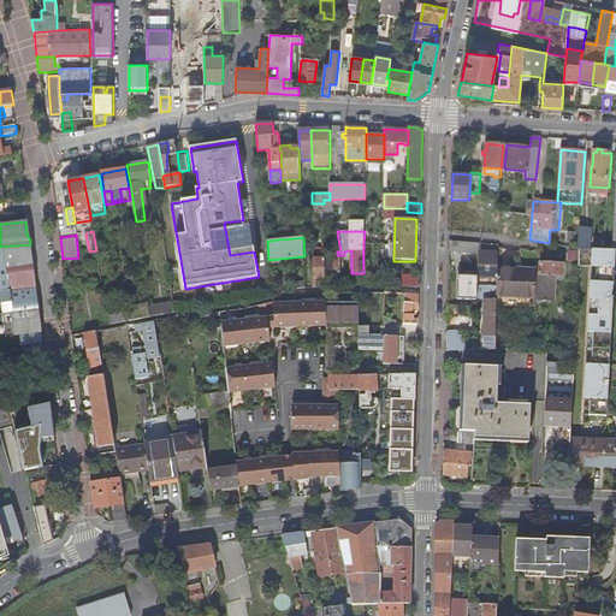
[(590,249),(591,237),(579,237),(578,249),(580,249),(590,249)]
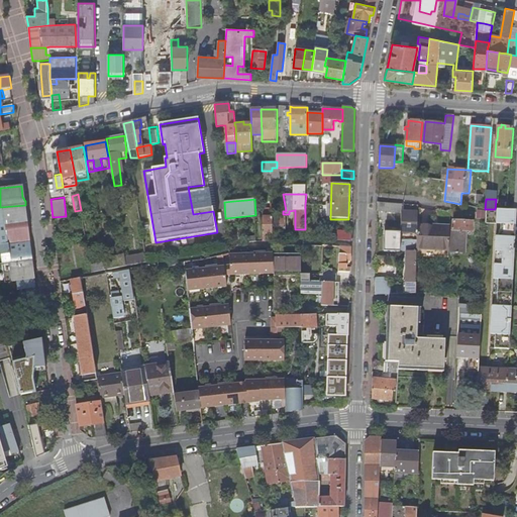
[(509,200),(496,199),(495,209),(508,210),(509,200)]
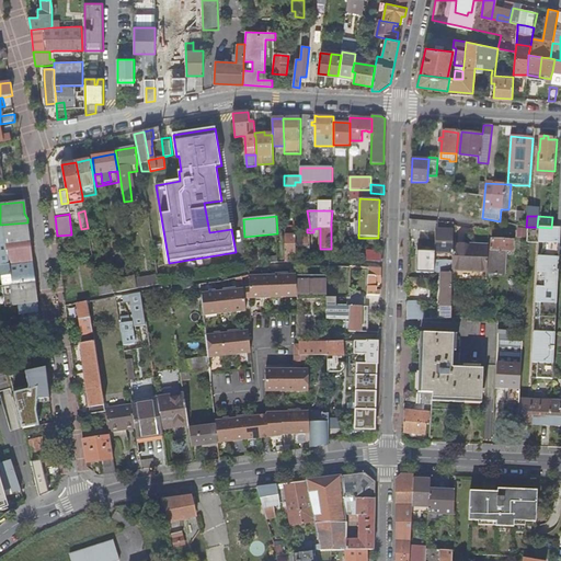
[(419,229),(436,229),(436,221),(419,220),(419,229)]
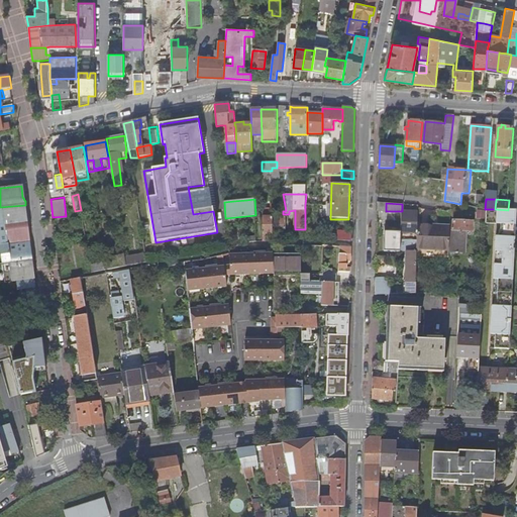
[(25,205),(0,207),(0,225),(6,224),(6,225),(26,223),(24,212),(25,211),(25,209),(25,208),(25,205)]
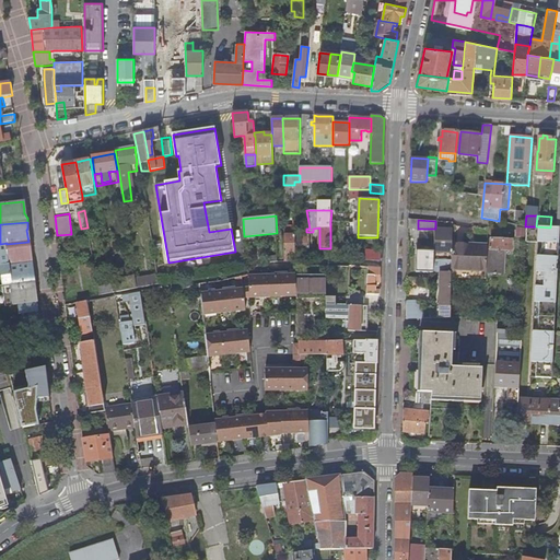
[(527,226),(526,243),(539,243),(544,244),(543,257),(538,257),(537,273),(541,273),(541,287),(537,287),(536,287),(535,303),(536,303),(540,303),(538,331),(534,331),(532,363),(533,363),(537,363),(536,378),(552,380),(559,228),(558,228),(550,228),(536,226),(527,226)]
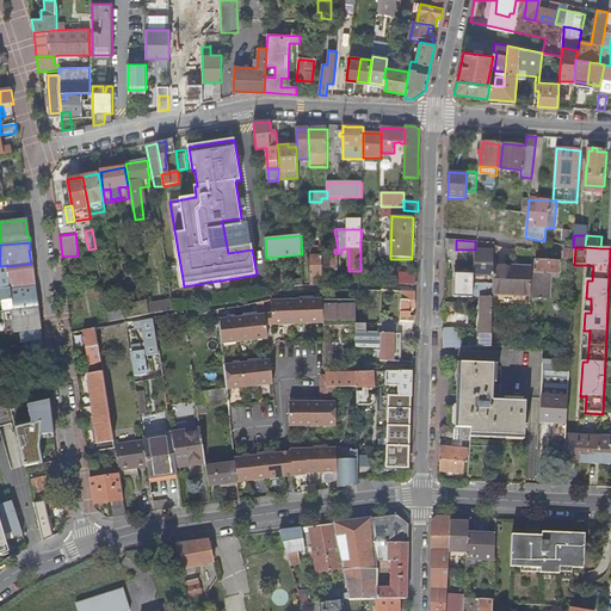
[(474,275),(493,276),(493,261),(494,251),(475,250),(474,273),(474,275)]
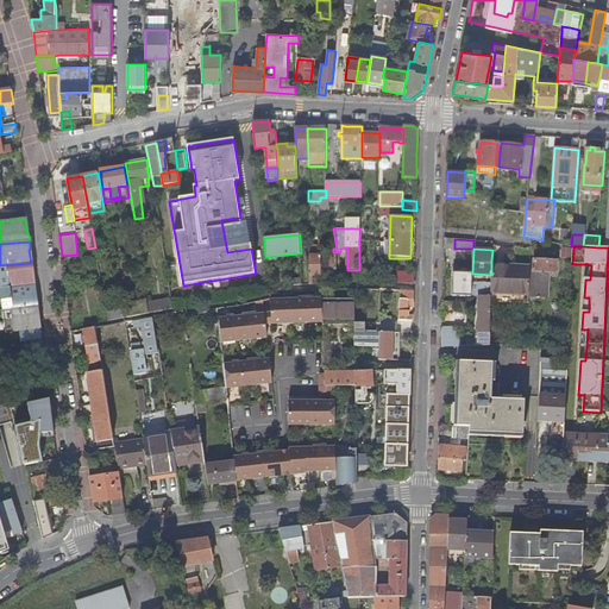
[(313,252),(309,252),(309,275),(309,284),(313,284),(313,275),(321,275),(321,256),(313,256),(313,252)]
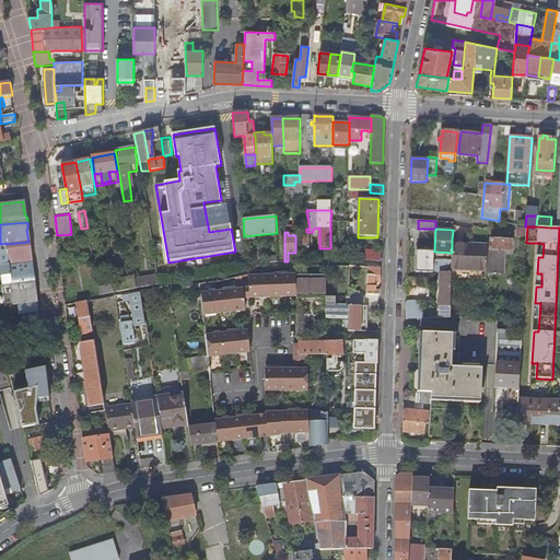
[(303,235),(295,235),(295,253),(310,253),(310,244),(303,244),(303,235)]
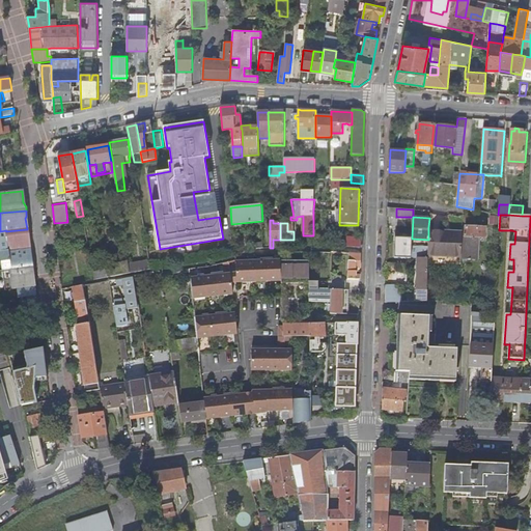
[(427,261),(445,262),(446,236),(446,230),(446,228),(428,227),(428,240),(428,247),(428,253),(427,258),(427,261)]
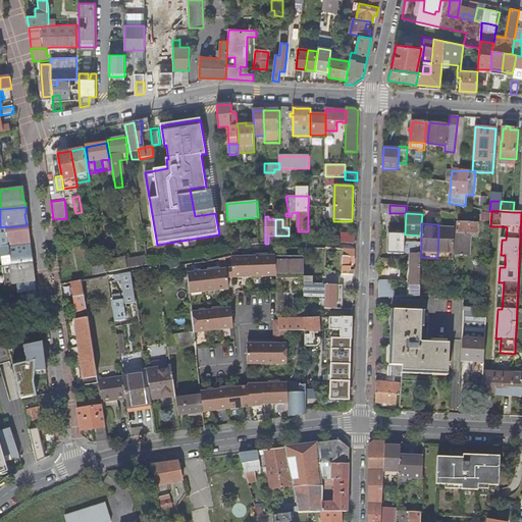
[(477,224),(455,223),(455,227),(455,233),(454,254),(471,254),(472,233),(477,233),(477,224)]
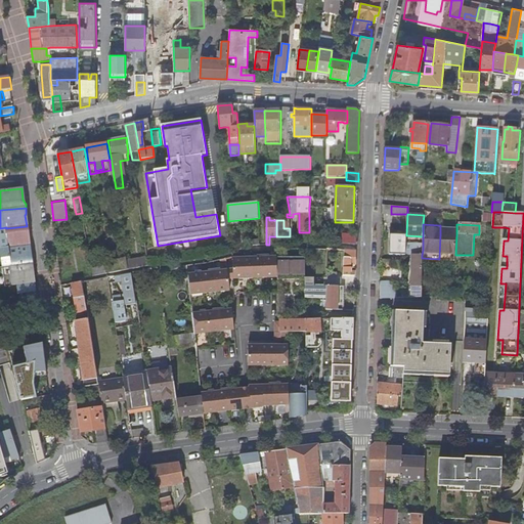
[(6,227),(0,228),(0,238),(1,249),(31,245),(30,243),(30,241),(29,239),(28,238),(27,226),(6,228),(6,227)]
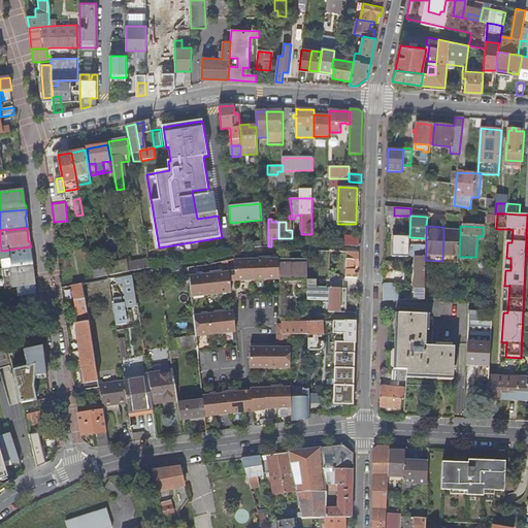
[(359,246),(360,236),(345,235),(344,245),(359,246)]
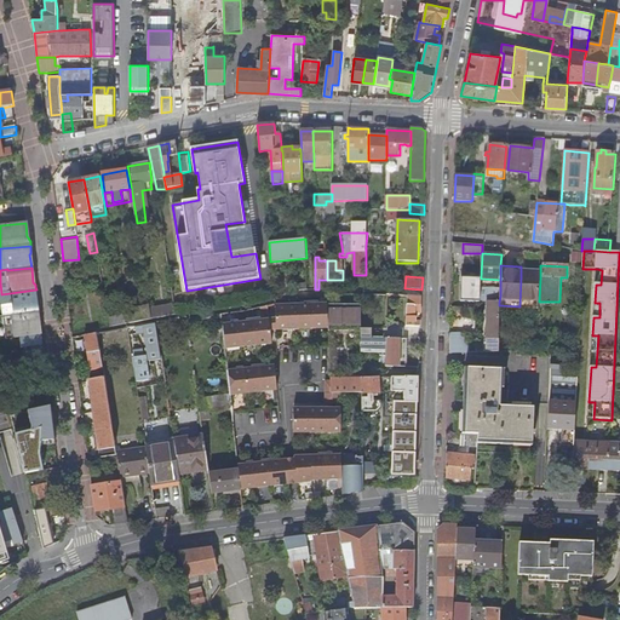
[(540,277),(521,276),(520,306),(538,308),(539,302),(540,277)]
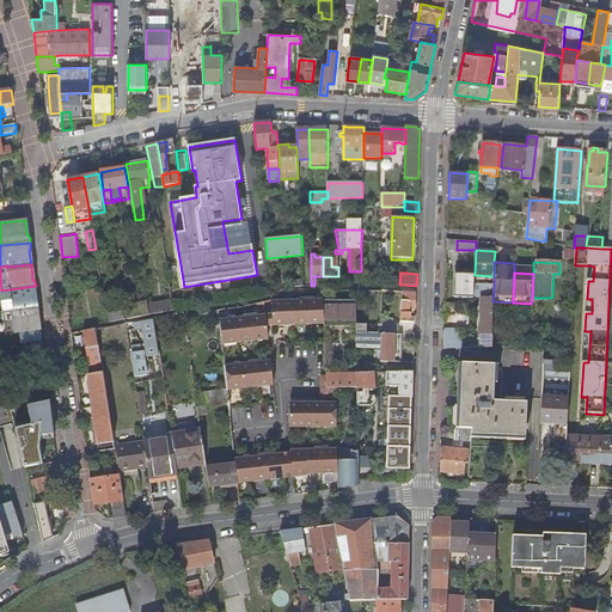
[(475,274),(456,274),(456,297),(473,298),(475,283),(475,275),(475,274)]
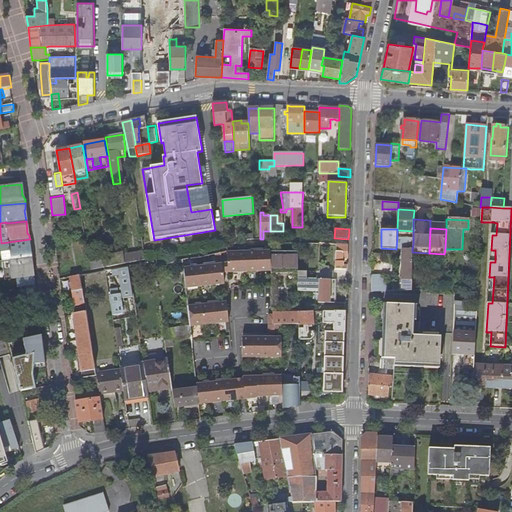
[(216,233),(208,234),(209,241),(217,241),(216,233)]
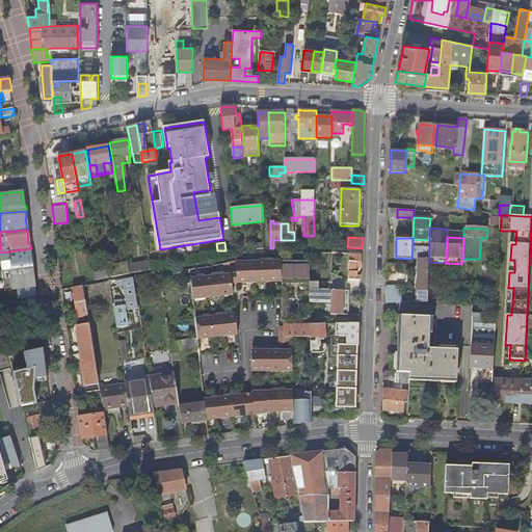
[(429,247),(413,246),(411,259),(419,259),(419,253),(429,254),(429,247)]
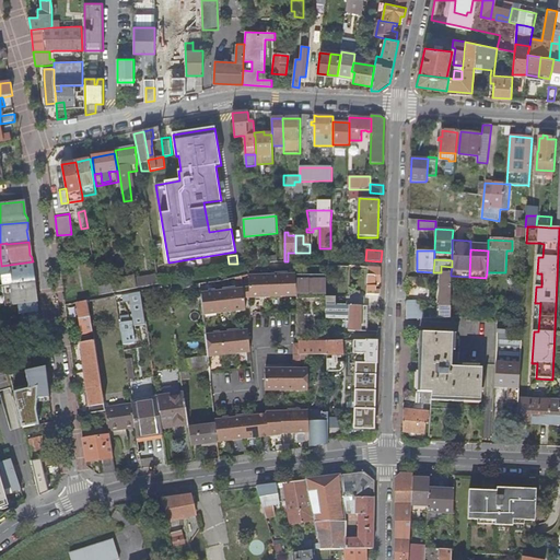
[(33,261),(1,266),(3,287),(33,283),(32,270),(33,269),(33,267),(33,265),(33,261)]
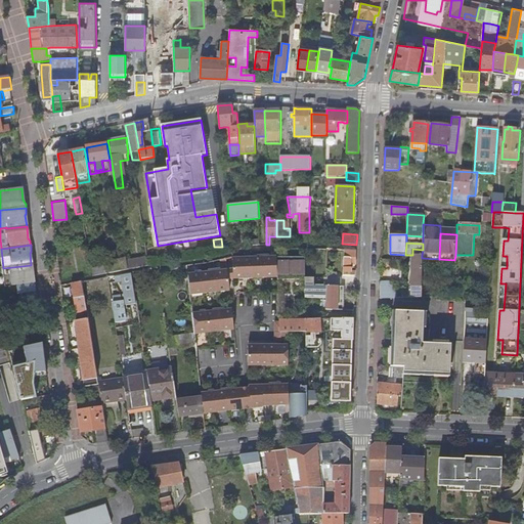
[(345,250),(345,276),(355,276),(355,271),(350,271),(350,267),(353,267),(353,265),(356,265),(356,251),(345,250)]
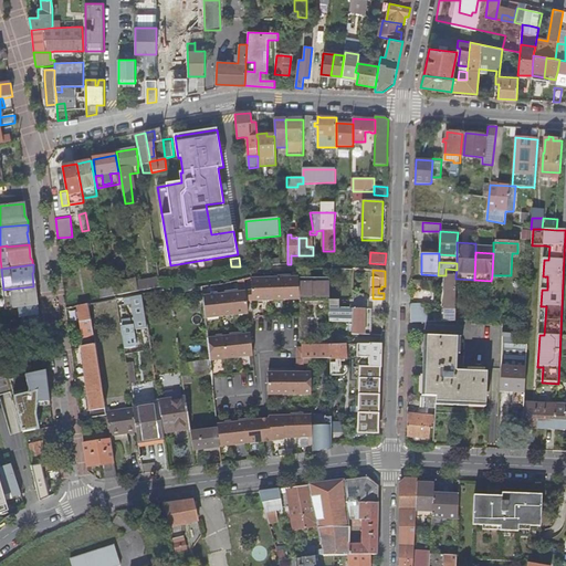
[(450,313),(450,321),(454,321),(454,313),(456,279),(456,275),(446,275),(444,313),(450,313)]
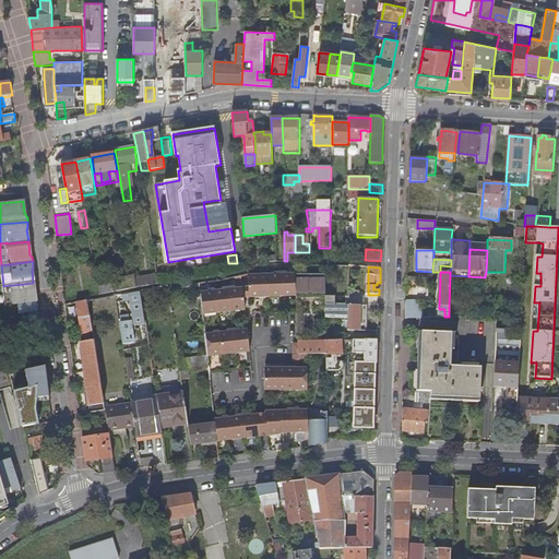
[(245,287),(246,299),(295,297),(294,273),(266,275),(265,273),(245,275),(245,287)]
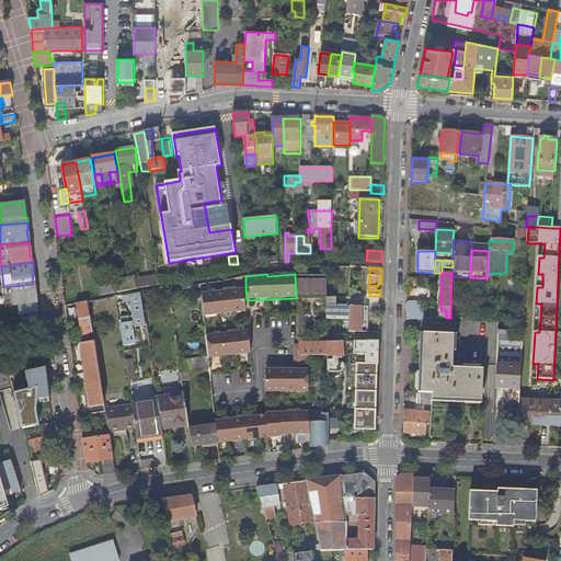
[(137,279),(139,289),(160,285),(158,275),(137,279)]
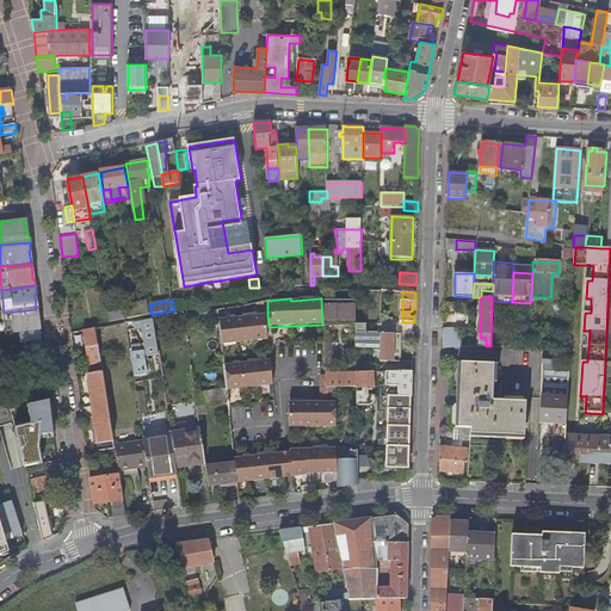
[(150,315),(148,302),(122,307),(122,310),(124,320),(150,315)]
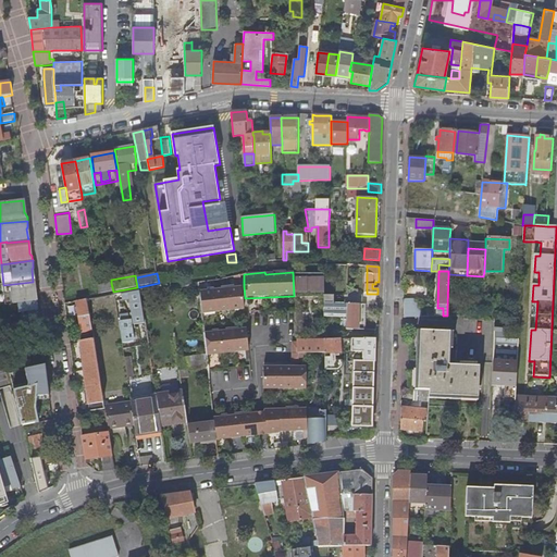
[(295,298),(324,298),(324,297),(324,275),(294,275),(295,298)]
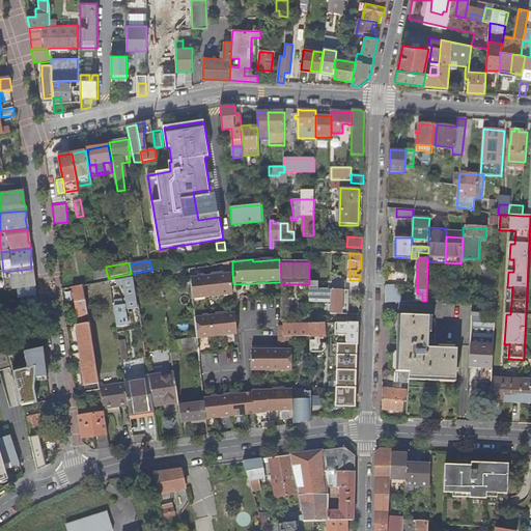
[(17,289),(35,287),(35,284),(34,282),(33,279),(31,269),(3,272),(5,290),(17,289)]
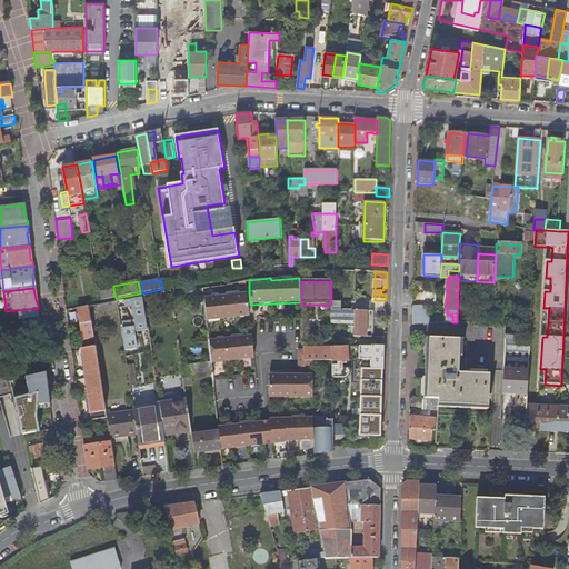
[(113,289),(100,291),(101,300),(116,298),(113,289)]
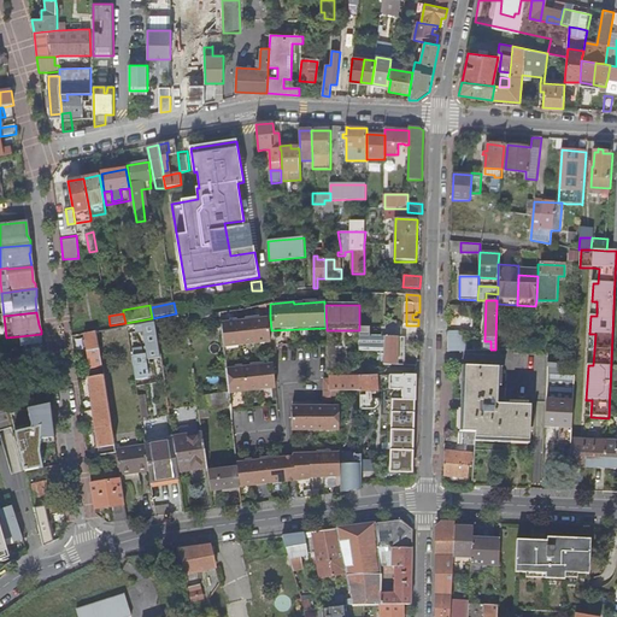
[(270,344),(268,330),(266,318),(256,319),(258,345),(270,344)]
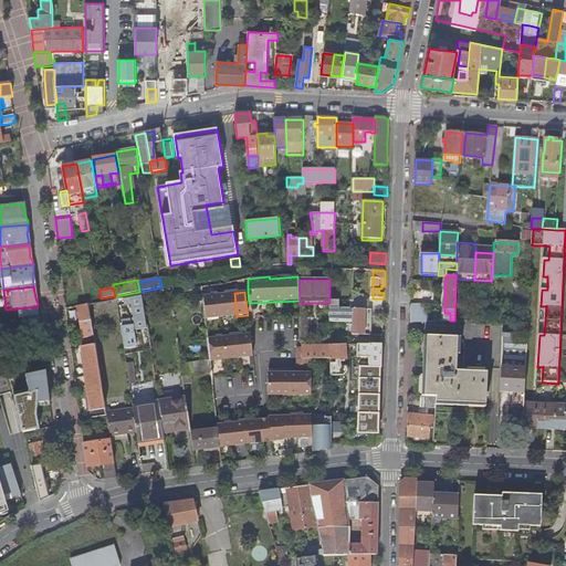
[(206,320),(237,316),(234,293),(221,294),(203,296),(206,320)]
